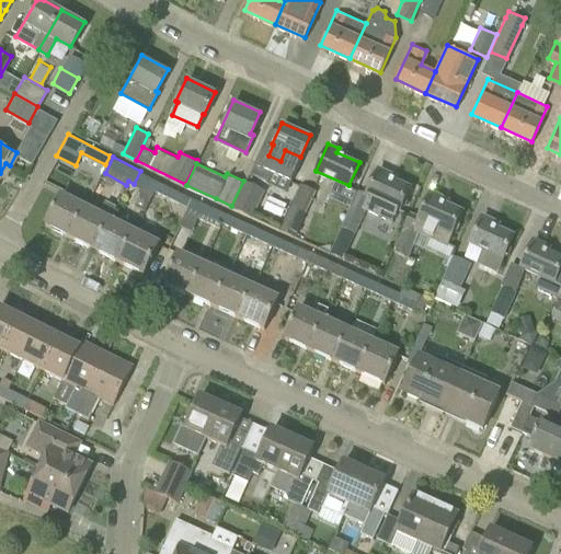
[(393,220),(410,185),(387,175),(389,171),(378,166),(359,208),(350,204),(340,224),(341,224),(338,233),(350,239),(354,230),(355,230),(363,211),(365,208),(381,216),(381,215),(393,220)]
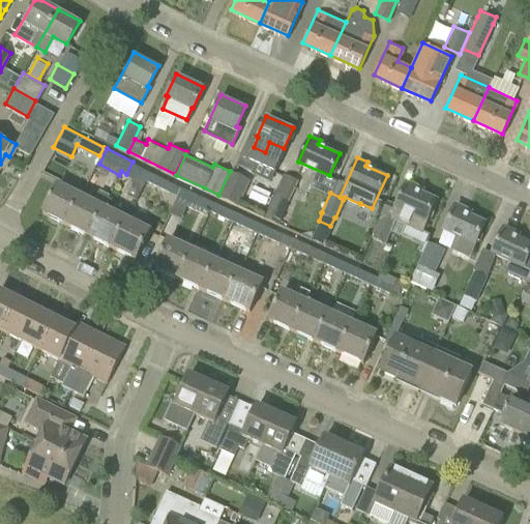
[(153,182),(158,174),(133,162),(126,174),(144,182),(146,179),(153,182)]
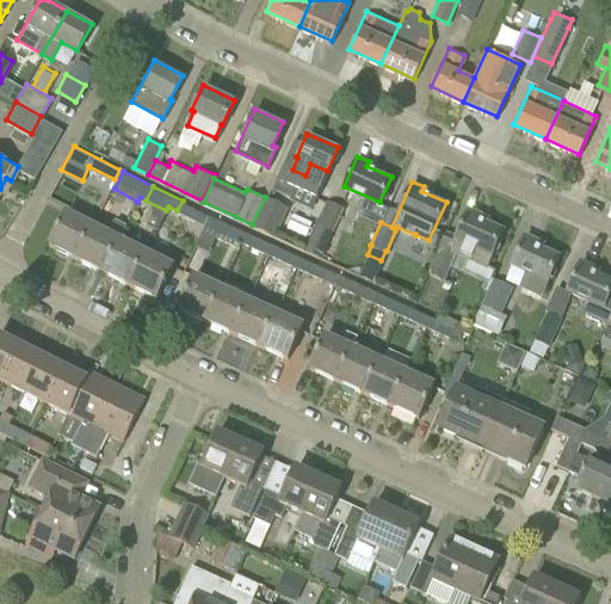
[(289,204),(266,195),(265,197),(252,225),(254,226),(275,235),(289,204)]
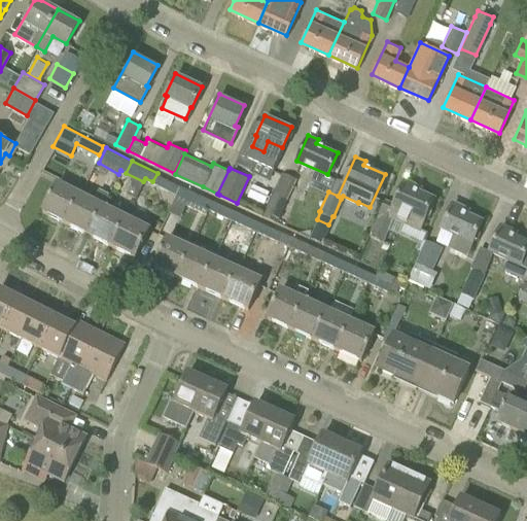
[(283,171),(262,214),(276,220),(295,176),(283,171)]
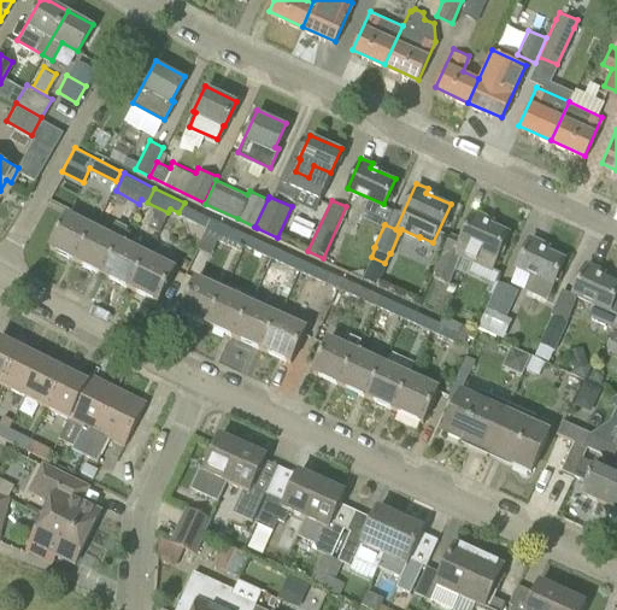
[(204,250),(218,220),(215,217),(184,203),(178,212),(206,227),(197,246),(204,250)]
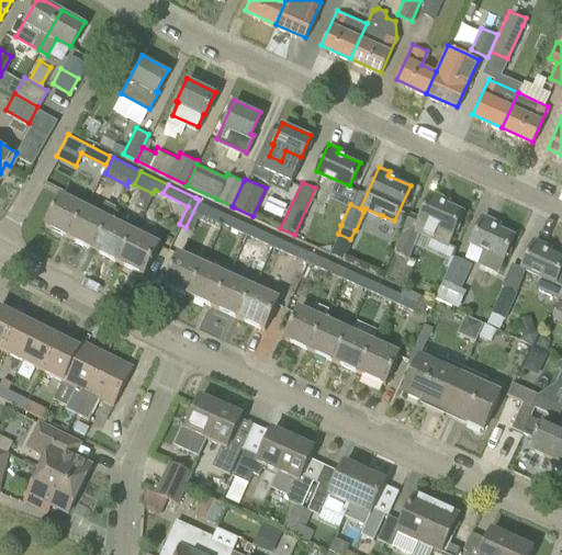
[(448,242),(462,210),(440,200),(442,195),(431,190),(419,216),(409,212),(393,248),(408,255),(419,231),(448,242)]
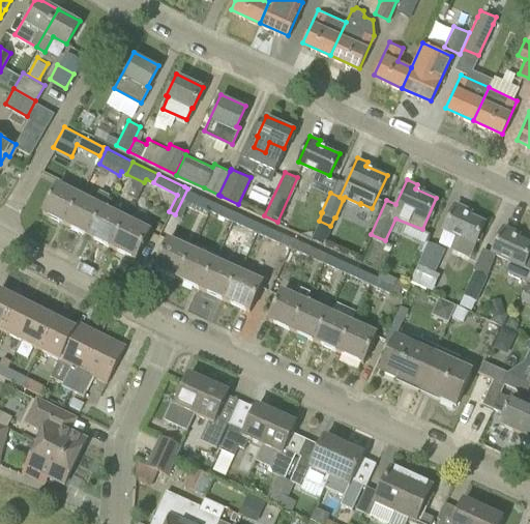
[(67,223),(82,194),(57,181),(42,210),(67,223)]
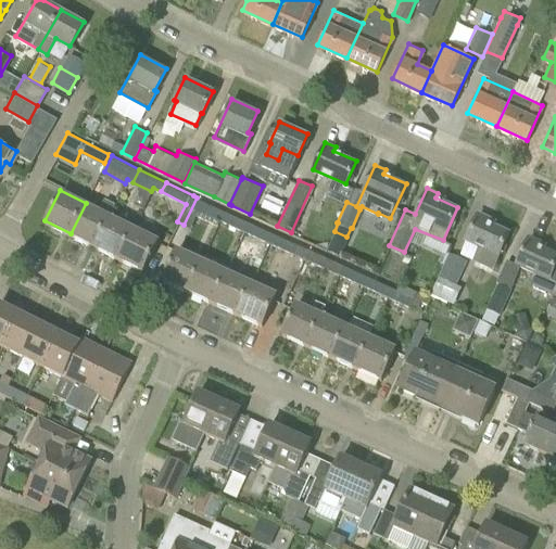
[(95,245),(110,215),(86,203),(71,233),(95,245)]
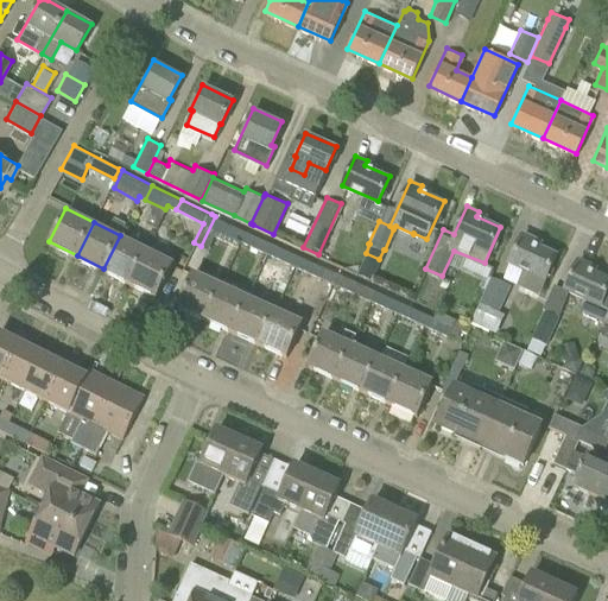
[(523,232),(510,261),(523,267),(517,282),(538,292),(556,253),(532,242),(534,238),(523,232)]
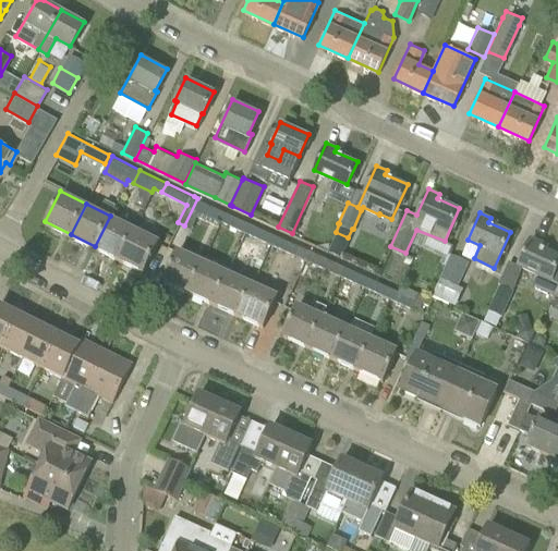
[(119,258),(134,228),(110,216),(95,246),(119,258)]
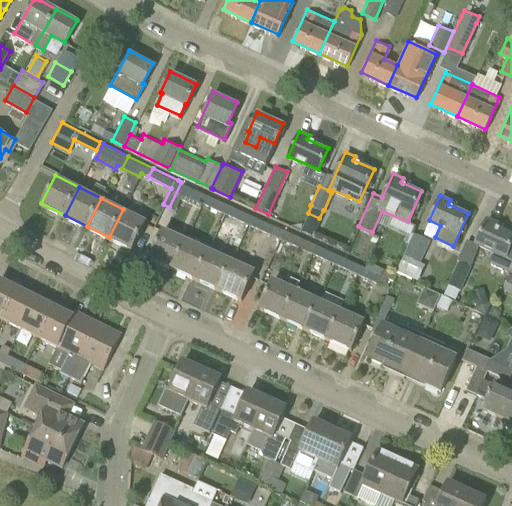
[(123,209),(109,237),(131,248),(145,220),(123,209)]
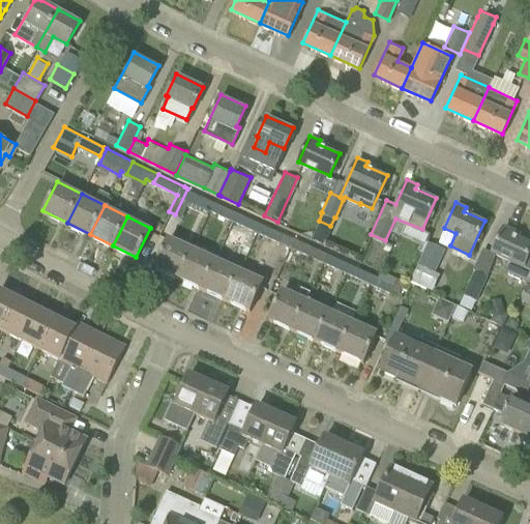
[(524,278),(528,275),(529,270),(529,255),(528,255),(529,249),(529,241),(512,233),(514,229),(504,224),(492,250),(508,258),(505,263),(507,270),(524,278)]
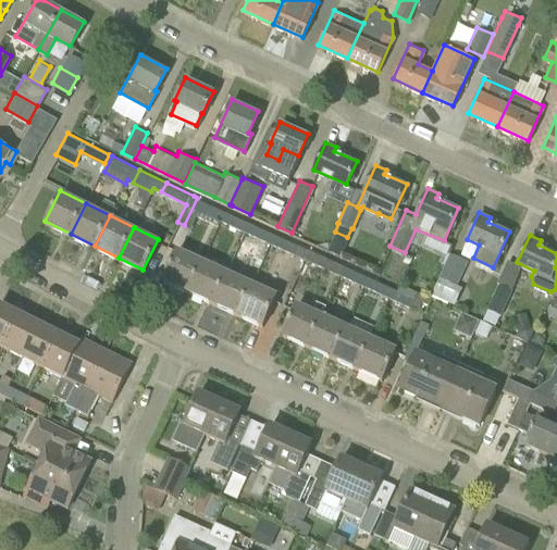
[(307,259),(310,250),(282,236),(277,246),(307,259)]
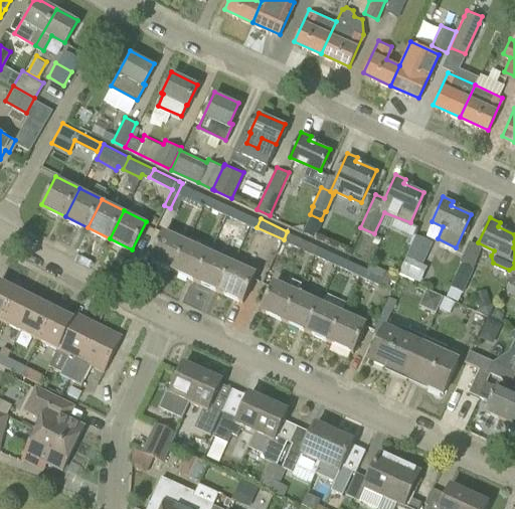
[(173,269),(186,240),(163,229),(150,258),(173,269)]
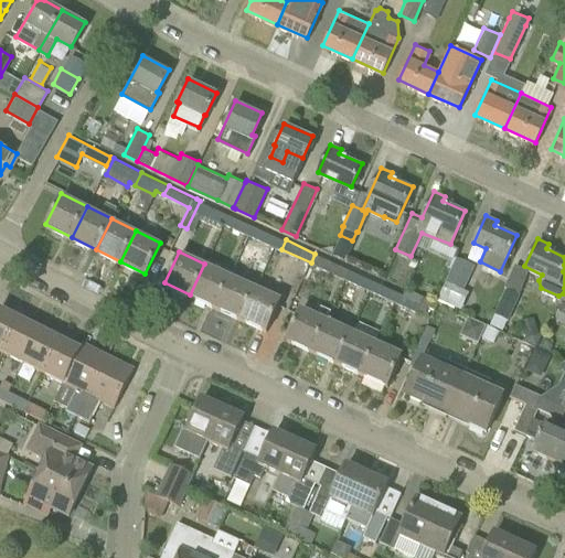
[(340,276),(344,267),(315,254),(311,263),(340,276)]
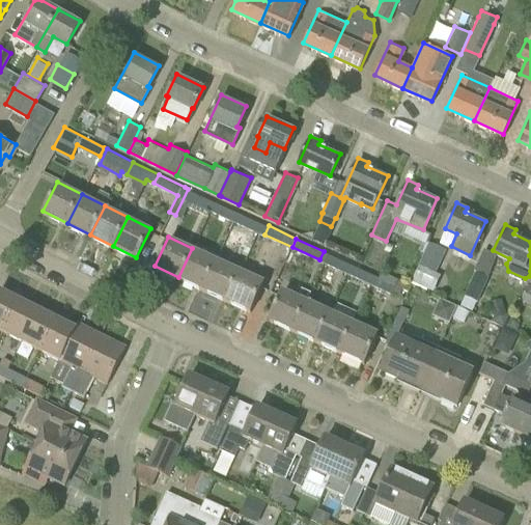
[(432,288),(441,272),(435,270),(446,247),(429,240),(411,278),(432,288)]
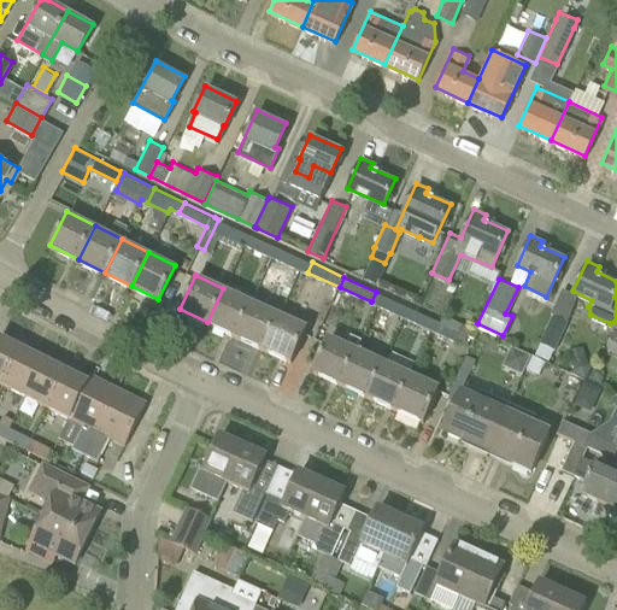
[(235,334),(251,300),(223,288),(207,322),(235,334)]
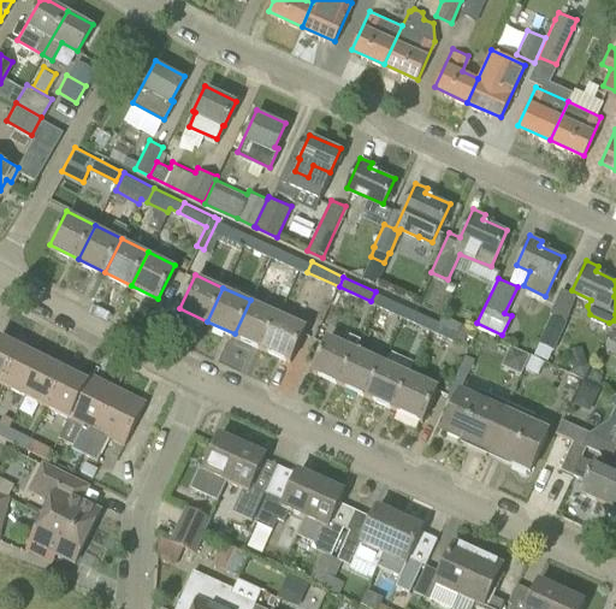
[(403,315),(408,306),(375,291),(371,301),(403,315)]
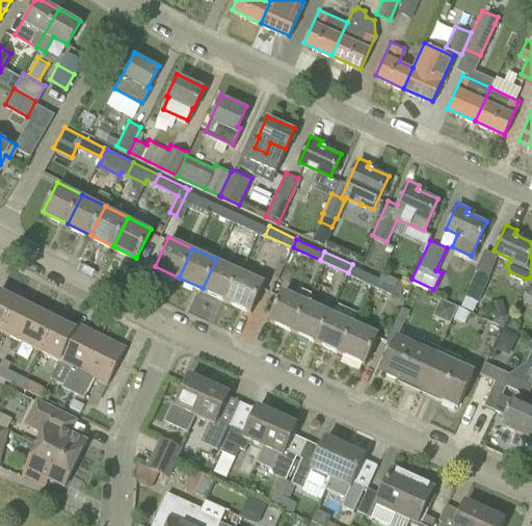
[(227,299),(240,269),(216,259),(203,288),(227,299)]
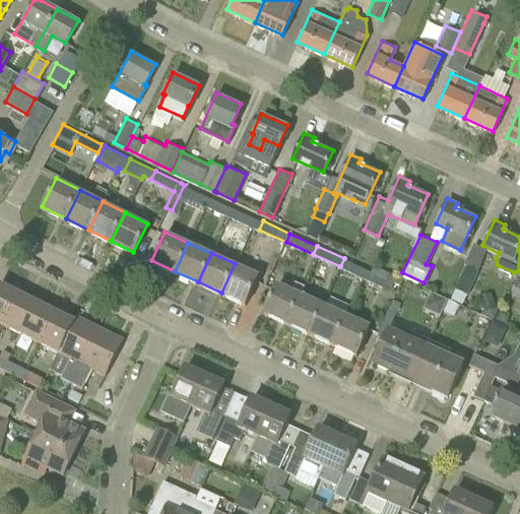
[(467,293),(480,262),(468,257),(454,286),(467,293)]
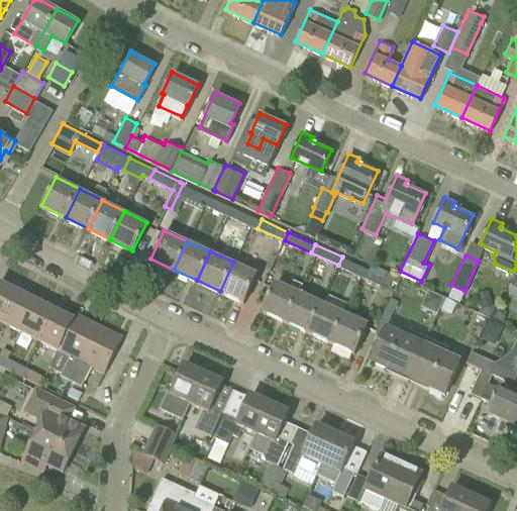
[(366,278),(370,269),(342,257),(338,265),(355,273),(352,279),(348,281),(346,286),(353,289),(360,275),(366,278)]
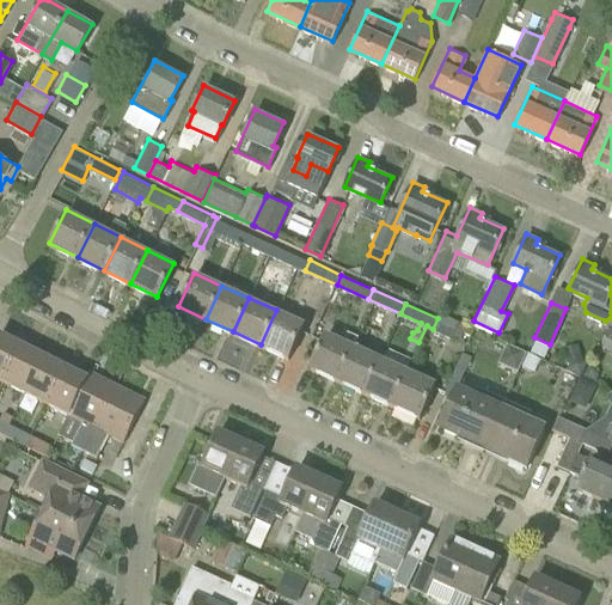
[(276,310),(261,344),(288,356),(304,323),(276,310)]
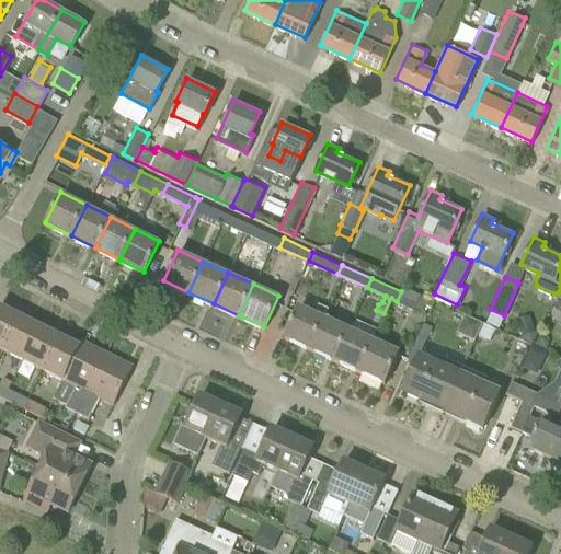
[(401,291),(397,301),(426,314),(431,306),(401,291)]
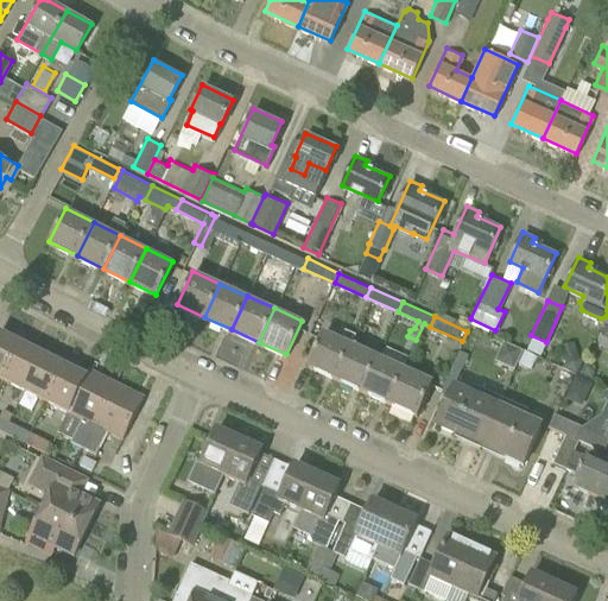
[(607,346),(607,323),(606,322),(595,345),(599,347),(601,342),(607,346)]
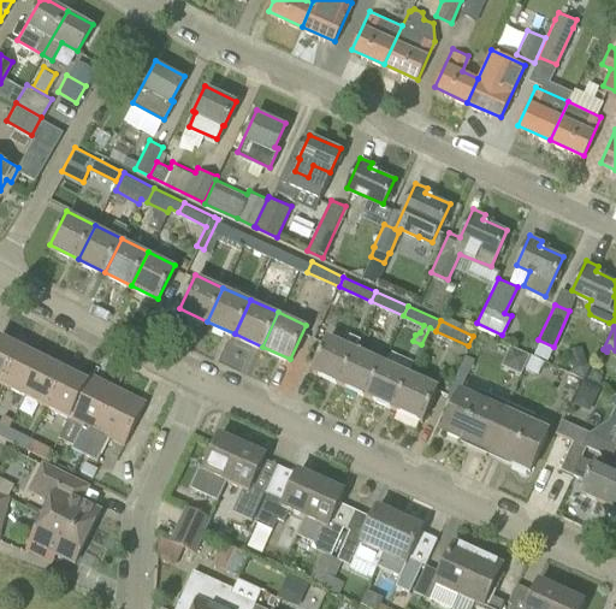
[(355,347),(355,348),(361,336),(349,331),(344,342),(327,335),(312,368),(339,382),(355,347)]
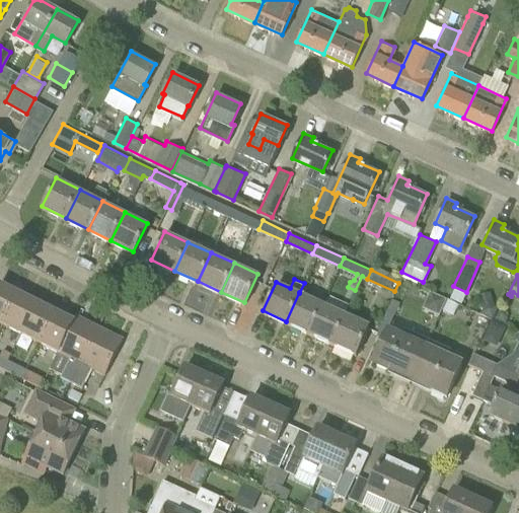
[(0,319),(2,321),(21,284),(15,281),(13,284),(9,286),(0,281),(0,319)]
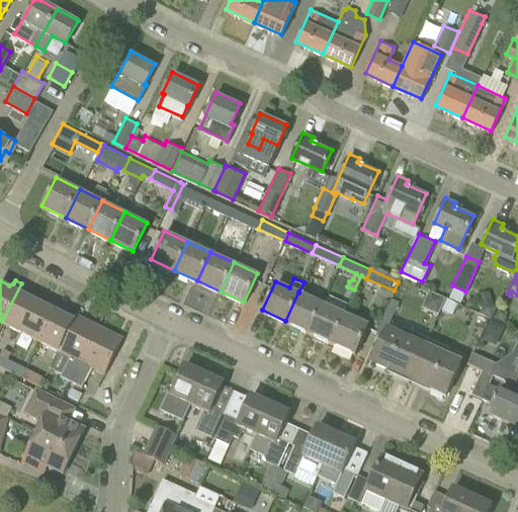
[(192,281),(185,299),(203,307),(211,290),(192,281)]
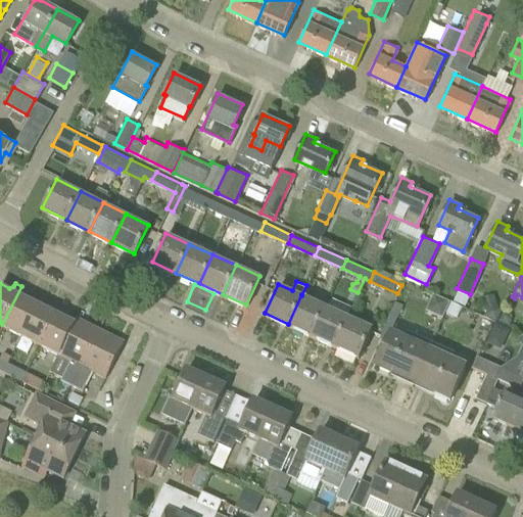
[(21,334),(38,302),(28,297),(27,293),(28,289),(21,286),(2,324),(21,334)]
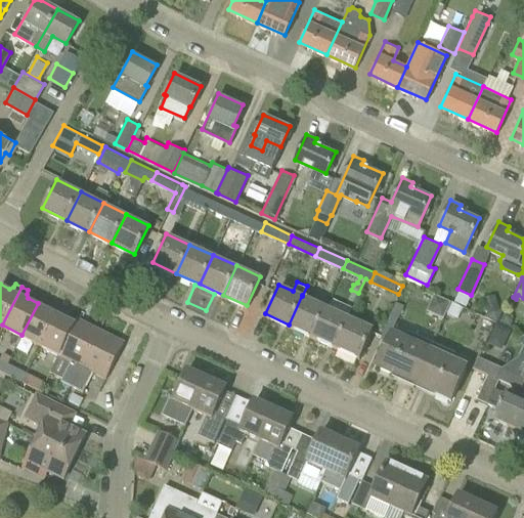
[(434,290),(427,306),(443,314),(451,297),(434,290)]
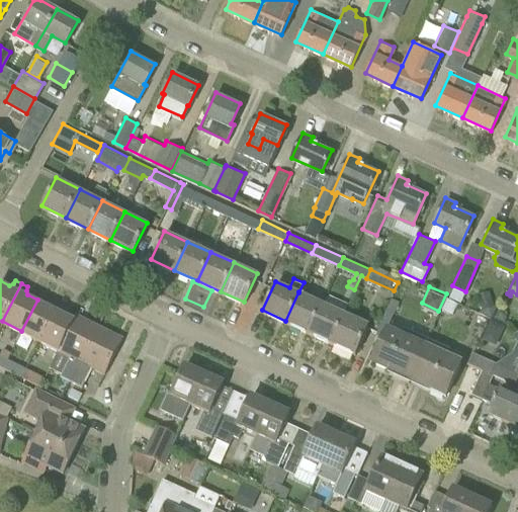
[(322,303),(298,292),(298,291),(285,321),(309,331),(322,303)]
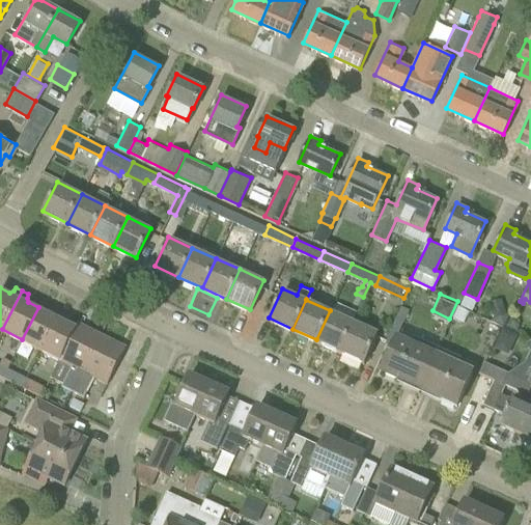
[(40,349),(60,309),(54,306),(52,310),(47,311),(38,307),(22,339),(40,349)]
